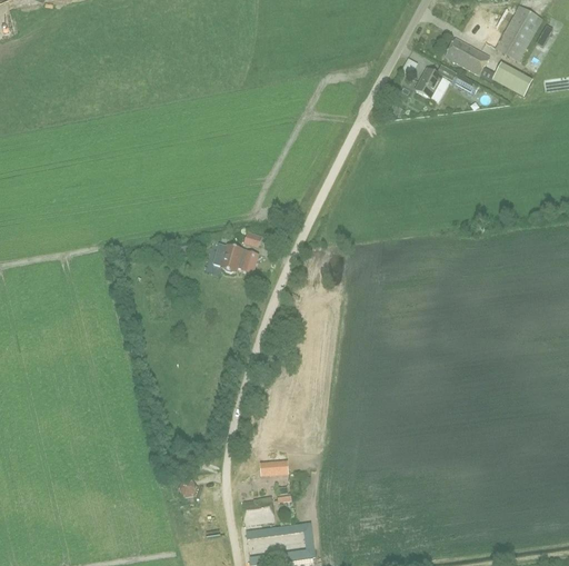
[(473,16),(469,23),(466,31),(518,61),(542,19),(519,6),(516,12),(507,8),(496,28),(473,16)]
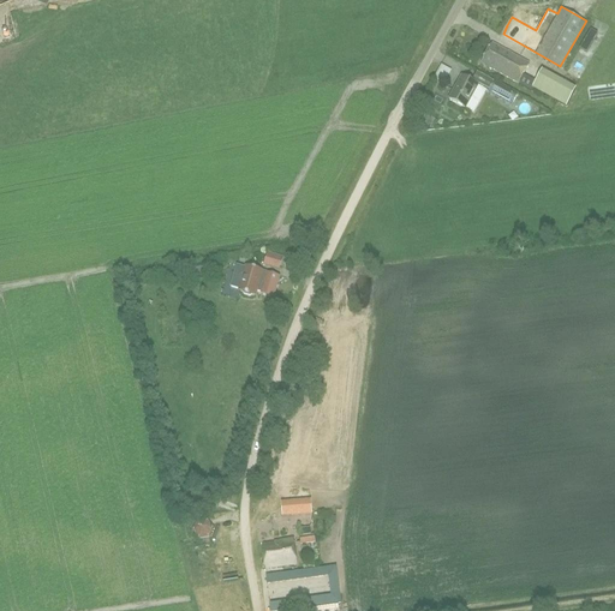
[(542,67),(535,81),(531,77),(531,76),(525,72),(531,61),(493,40),(482,60),(530,88),(532,85),(567,103),(577,87),(542,67)]
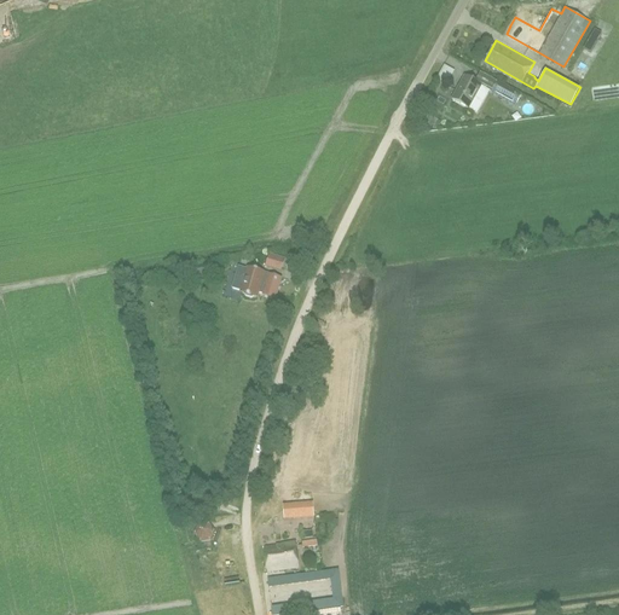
[(456,69),(460,57),(450,53),(446,67),(456,69)]
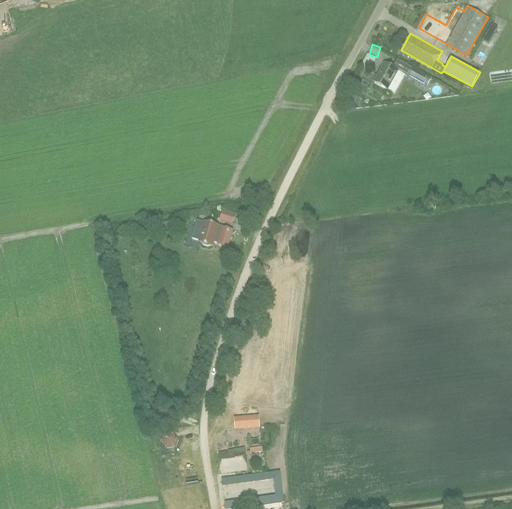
[(387,88),(398,68),(385,61),(374,80),(387,88)]
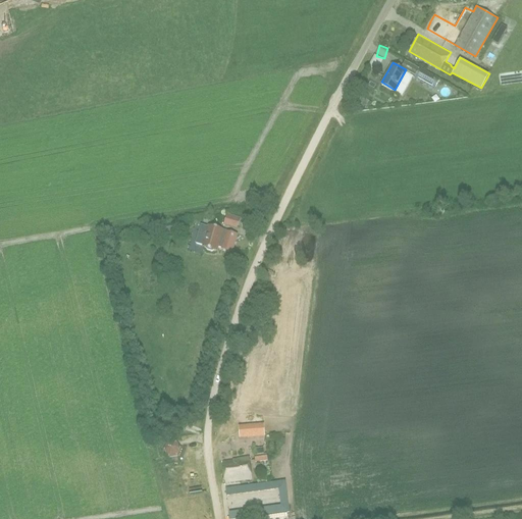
[(434,88),(439,79),(420,67),(415,76),(434,88)]
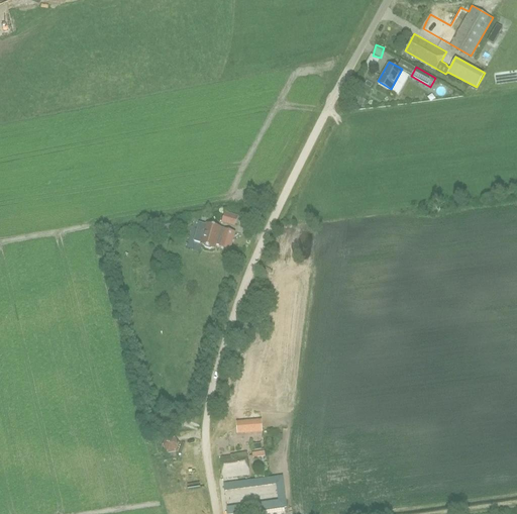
[(351,107),(353,104),(356,106),(362,96),(354,92),(347,105),(351,107)]
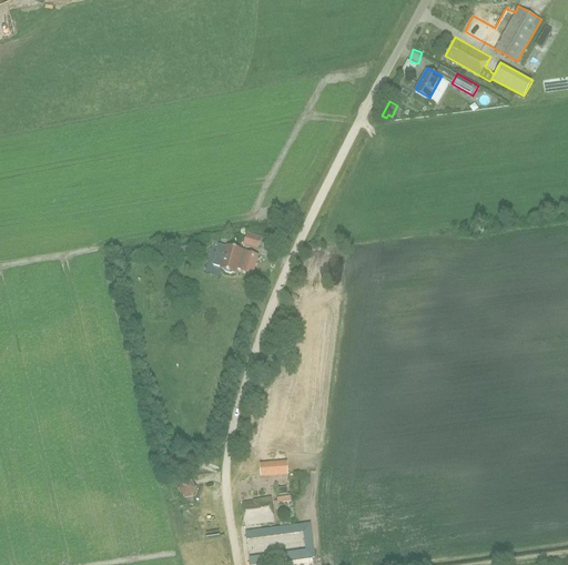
[(395,112),(402,115),(404,110),(398,107),(395,112)]
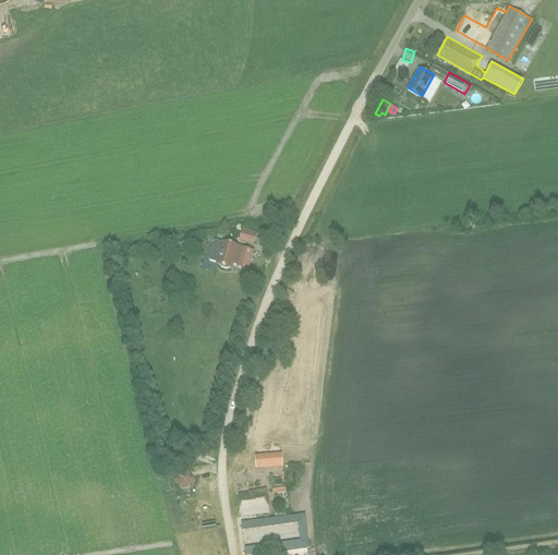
[(254,242),(257,231),(243,227),(239,238),(254,242)]
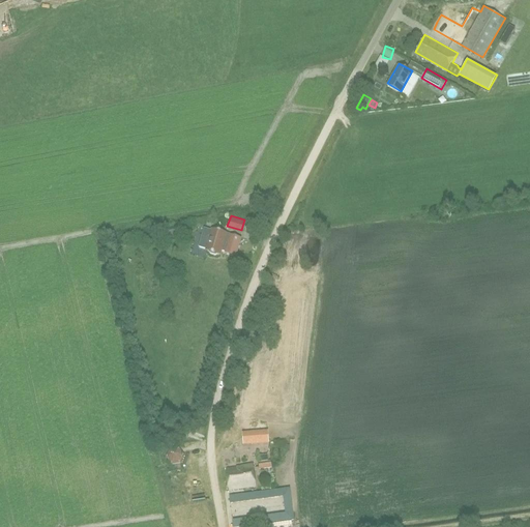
[(177,225),(166,227),(168,235),(178,232),(177,225)]
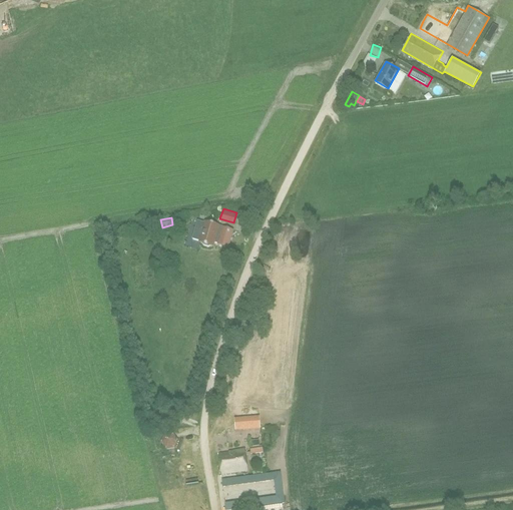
[(217,242),(228,245),(233,228),(222,225),(222,226),(217,225),(217,223),(207,220),(206,221),(197,218),(191,237),(201,240),(201,241),(203,241),(204,243),(208,244),(210,243),(212,244),(213,239),(218,241),(217,242)]
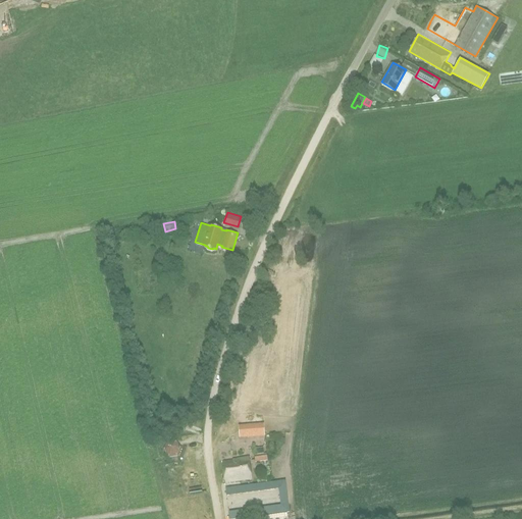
[(244,424),(245,434),(264,433),(264,423),(244,424)]
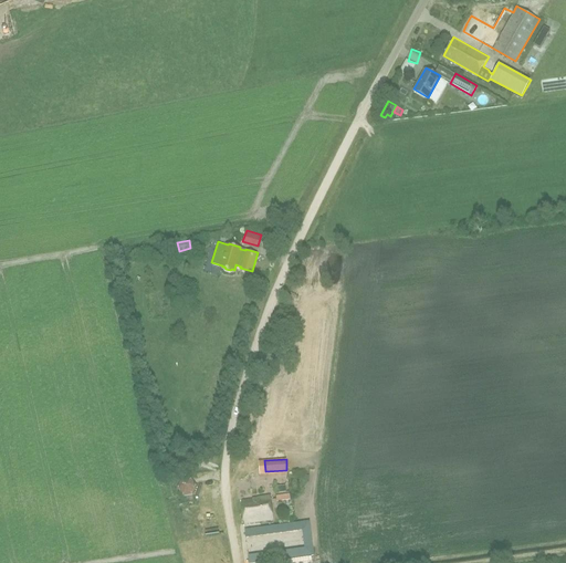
[(197,483),(190,476),(180,478),(178,486),(184,493),(192,492),(197,483)]
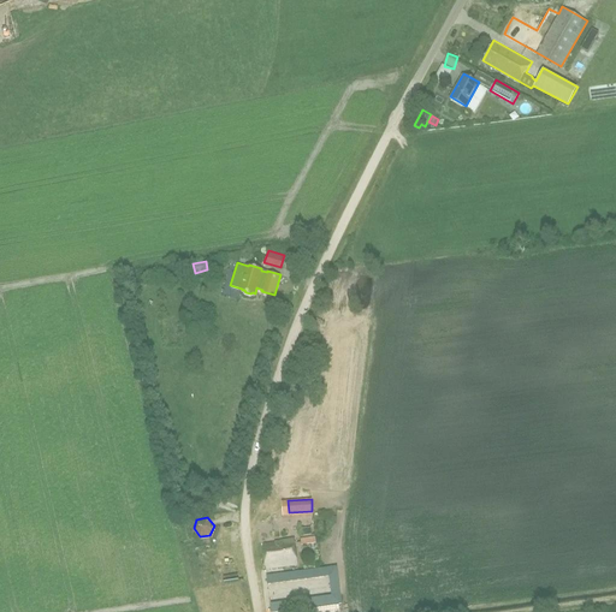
[(297,563),(294,538),(262,542),(266,566),(297,563)]
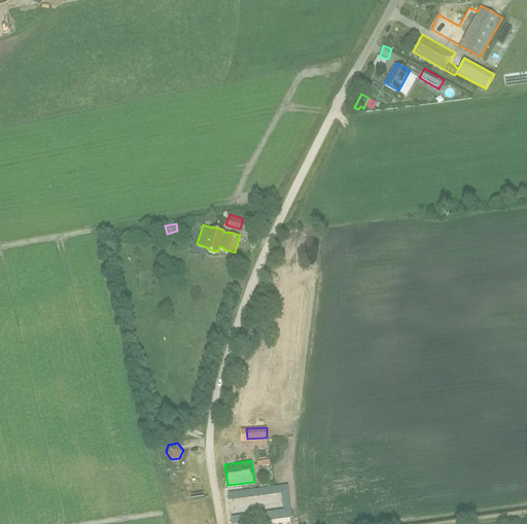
[(288,483),(229,491),(229,497),(282,491),(284,510),(232,516),(233,522),(291,515),(288,483)]
